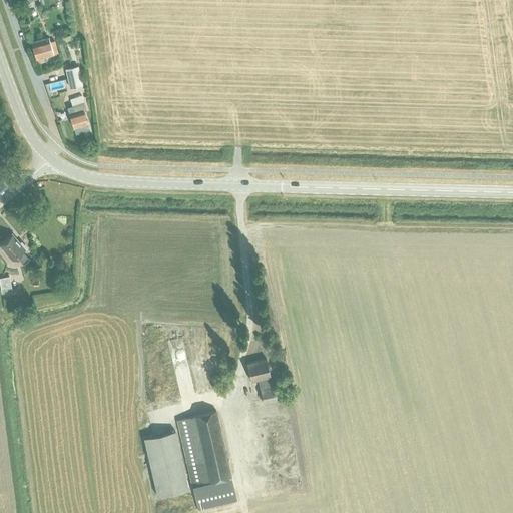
[(31,41),(36,58),(57,52),(54,39),(50,41),(48,36),(31,41)]
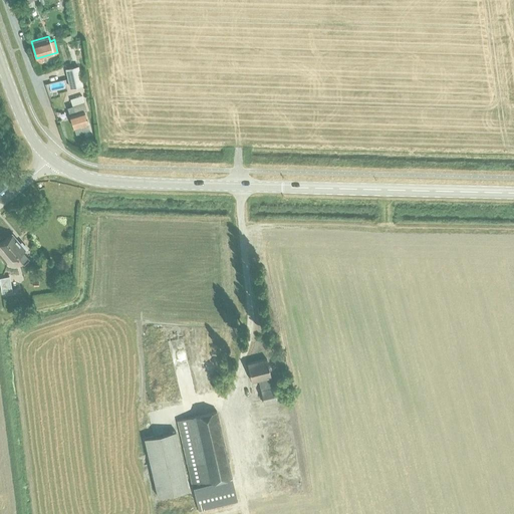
[(78,66),(66,69),(70,87),(82,84),(78,66)]
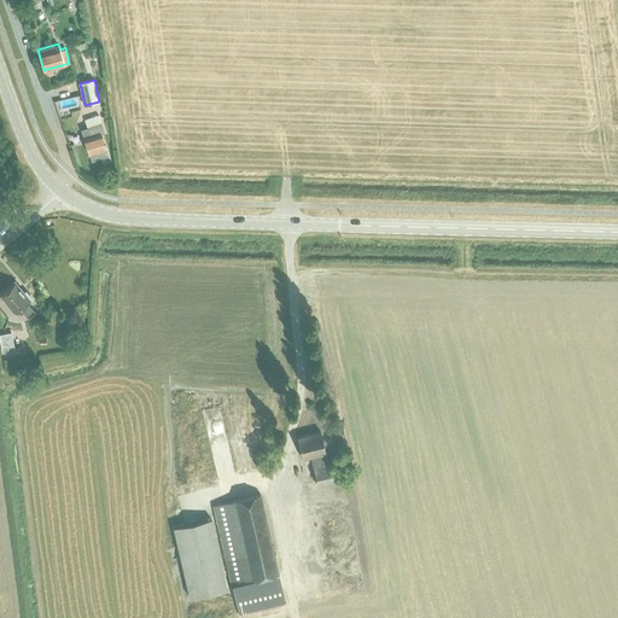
[(87,127),(81,129),(85,139),(89,155),(92,161),(98,158),(108,156),(106,149),(100,133),(104,132),(101,123),(99,115),(85,120),(87,127)]
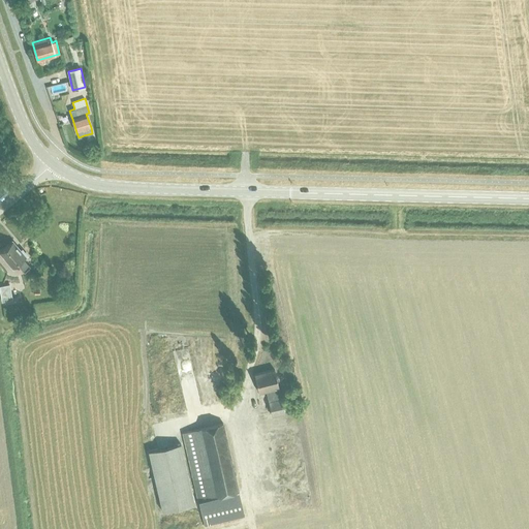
[(0,195),(9,188),(0,176),(0,195)]
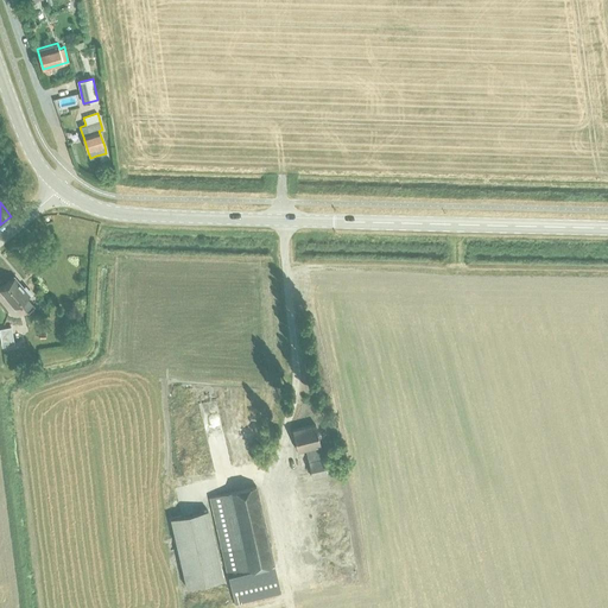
[(20,303),(27,312),(35,306),(26,297),(31,293),(25,287),(23,289),(14,278),(0,289),(16,306),(20,303)]
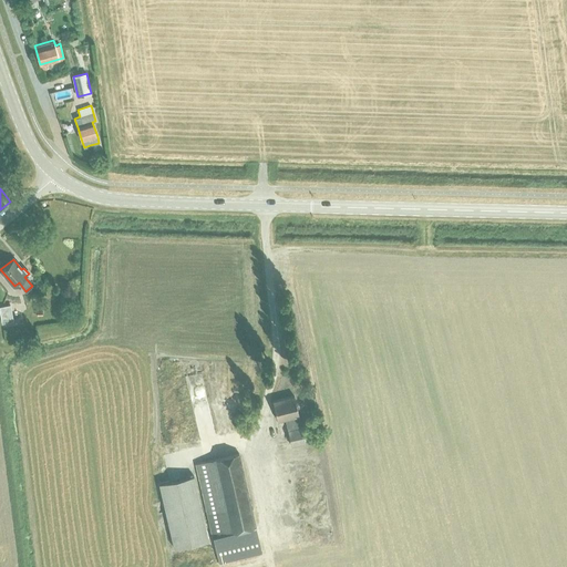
[(272,401),(277,420),(285,419),(291,446),(305,443),(295,397),(272,401)]
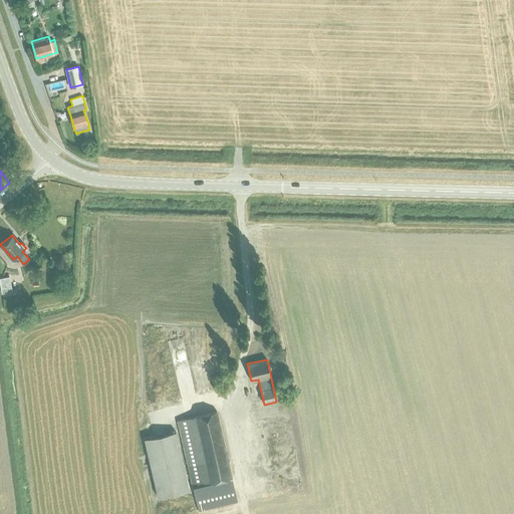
[(177,421),(199,511),(239,501),(217,411),(177,421)]
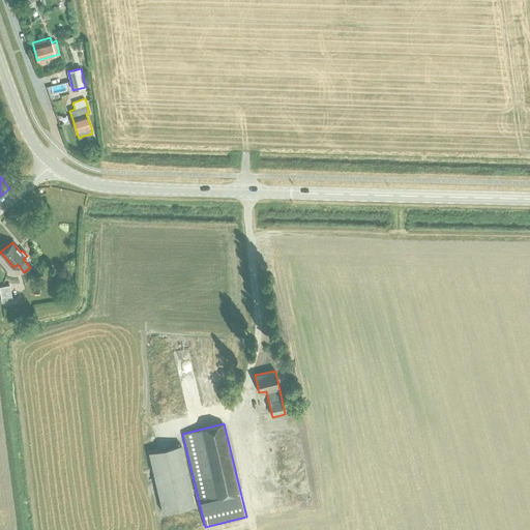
[(181,444),(148,451),(163,512),(195,504),(181,444)]
